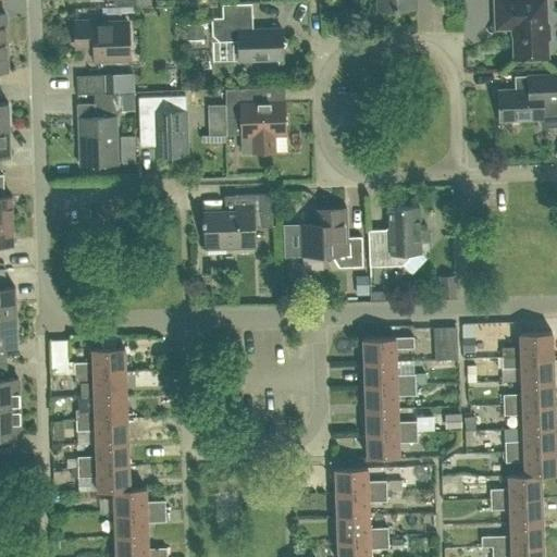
[(545,16),(540,11),(541,11),(529,0),(494,0),(495,15),(505,24),(507,21),(512,26),(514,58),(541,57),(547,50),(546,40),(549,37),(549,25),(546,21),(545,16)]
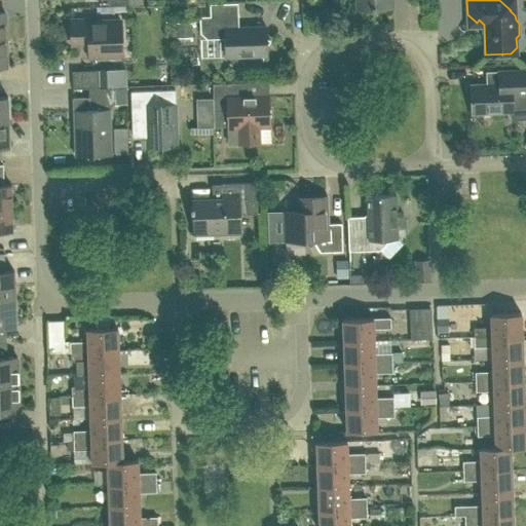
[(266,44),(270,40),(266,36),(265,26),(238,27),(237,2),(210,3),(211,32),(217,38),(225,38),(226,57),(266,54),(266,44)]
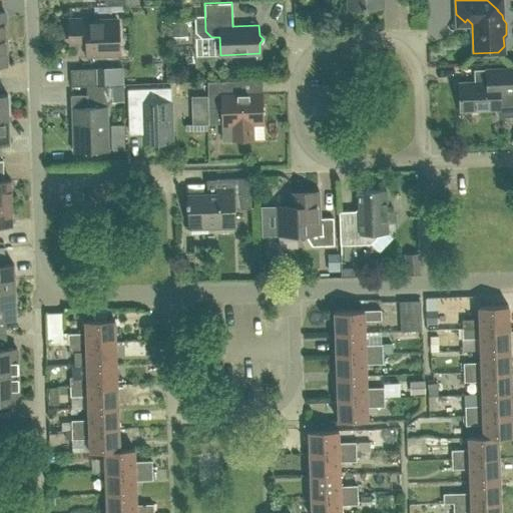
[(119,54),(117,20),(87,21),(87,19),(69,20),(69,43),(86,42),(87,55),(119,54)]
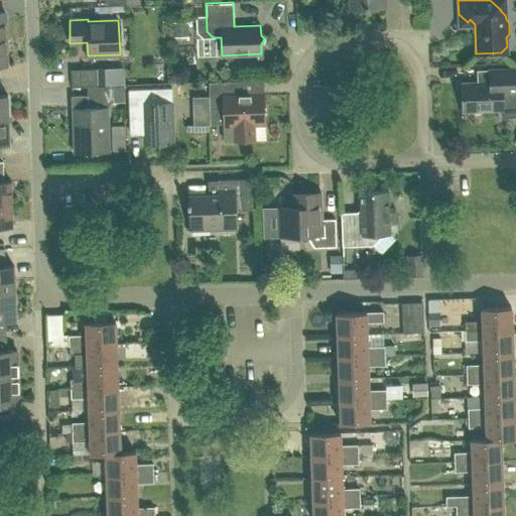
[(494,82),(461,83),(462,111),(501,110),(501,113),(505,116),(515,115),(515,68),(493,70),(494,82)]
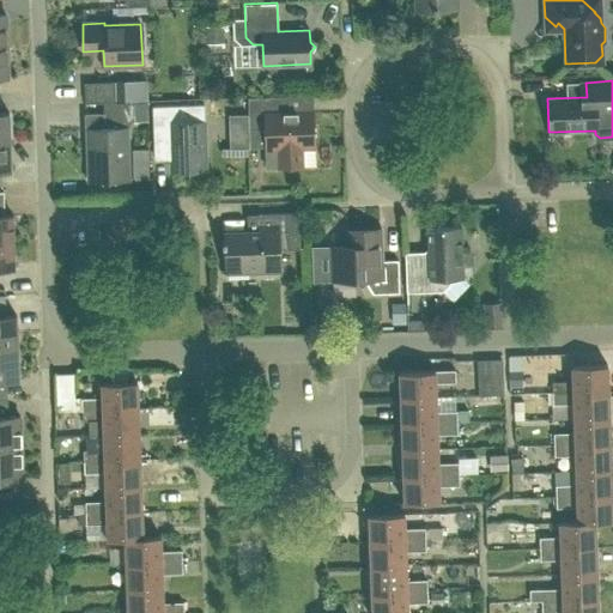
[(115,102),(114,82),(84,83),(85,103),(115,102)]
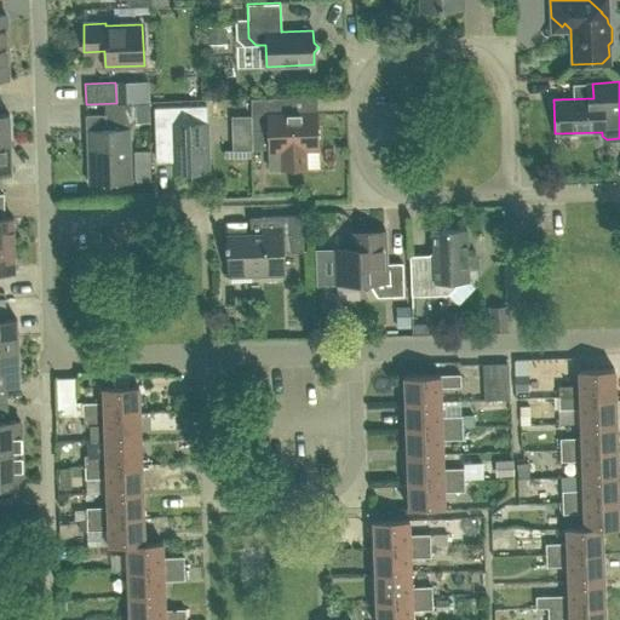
[(212,112),(240,110),(240,90),(212,91),(212,112)]
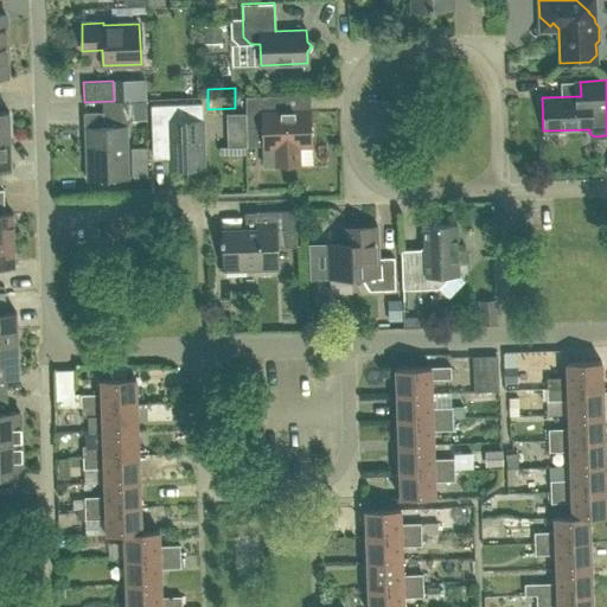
[(286,112),(285,95),(244,96),(246,120),(262,120),(263,146),(276,146),(278,165),(298,165),(298,145),(311,145),(310,110),(286,112)]
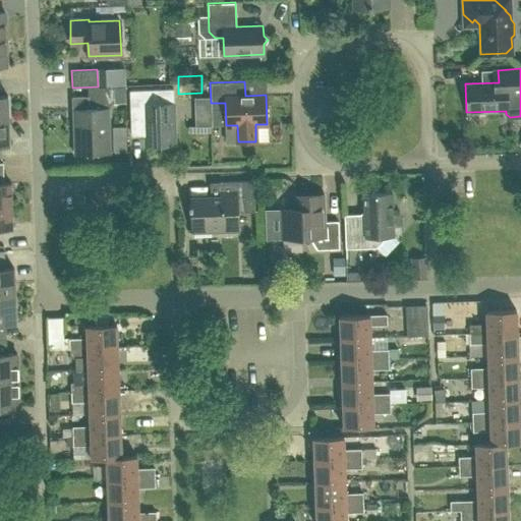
[(74,153),(110,152),(109,103),(113,103),(113,87),(88,88),(88,97),(72,98),(74,153)]
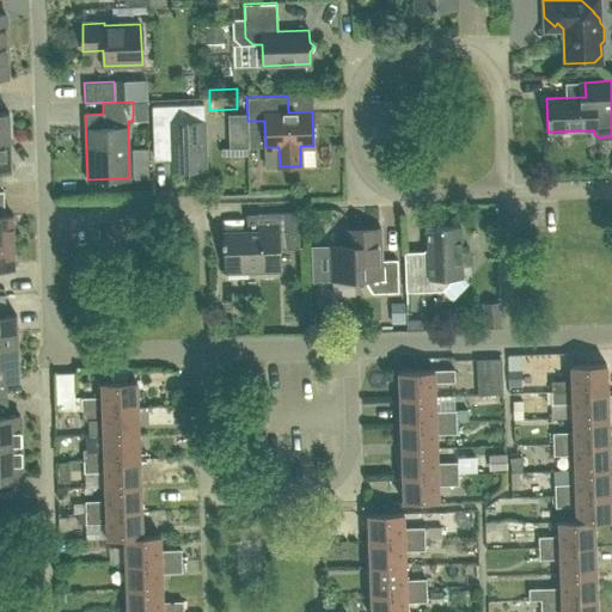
[(206,169),(203,104),(152,106),(154,155),(170,154),(171,170),(206,169)]
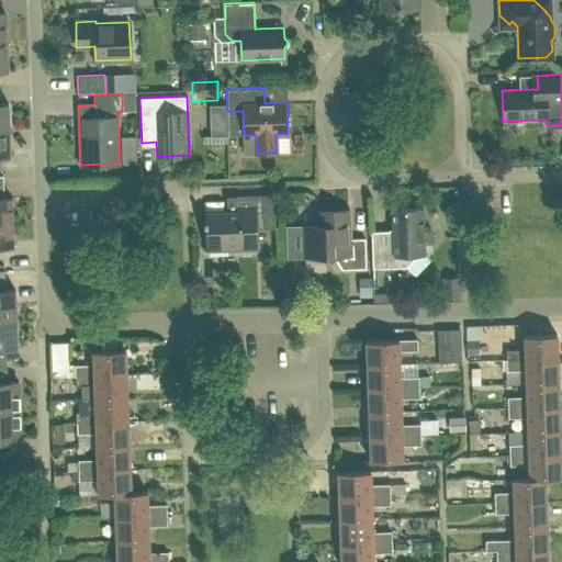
[(202,127),(220,126),(218,102),(201,103),(202,127)]
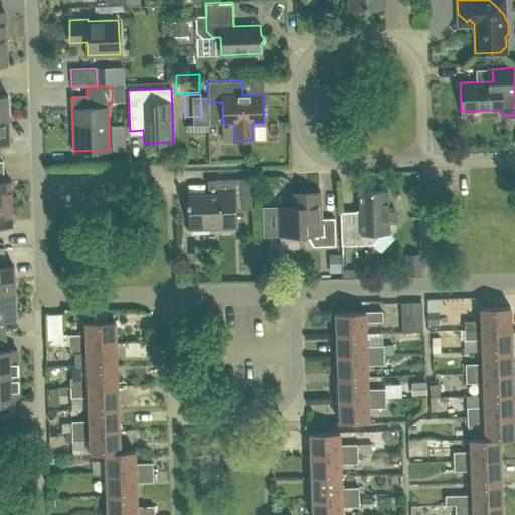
[(0,119),(8,119),(7,95),(0,95),(0,119)]
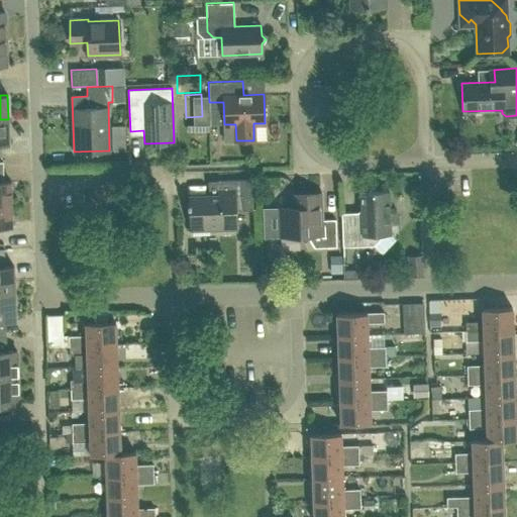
[(8,119),(0,119),(0,143),(9,143),(8,119)]
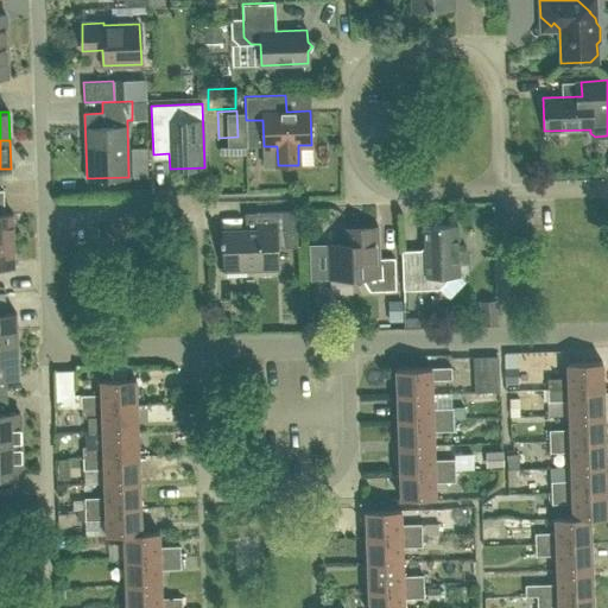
[(305,176),(306,189),(330,188),(329,175),(305,176)]
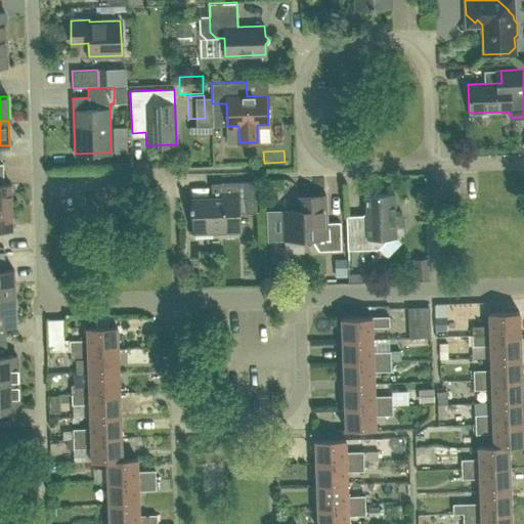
[(238,213),(257,212),(256,181),(221,183),(222,198),(192,199),(192,206),(190,206),(190,210),(192,210),(193,233),(238,231),(238,213)]
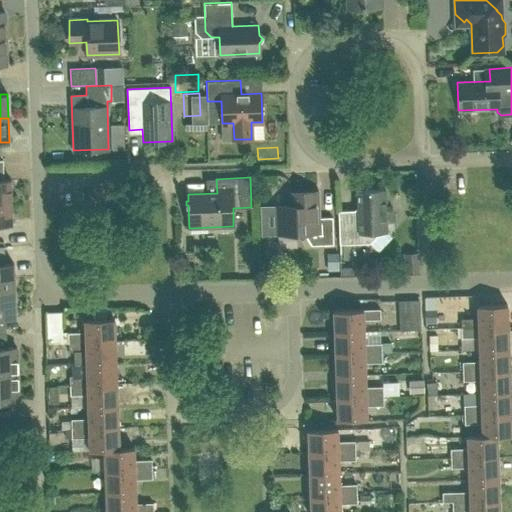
[(0,202),(11,202),(10,180),(0,180),(0,202)]
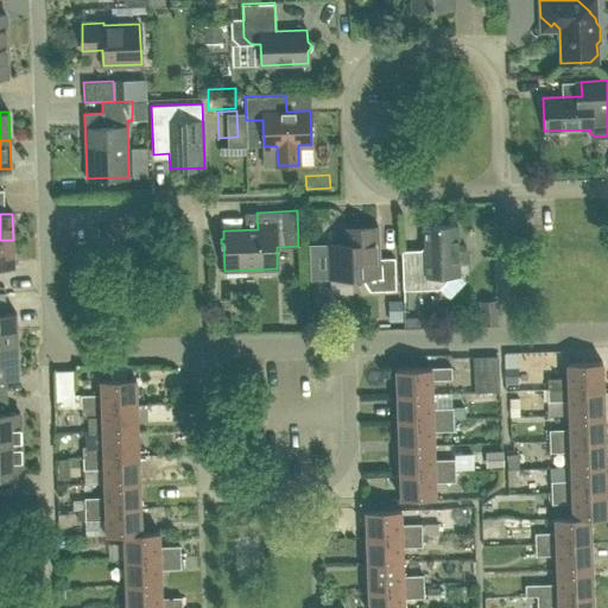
[(466,282),(460,276),(457,223),(424,225),(425,246),(425,251),(420,255),(401,257),(403,290),(439,289),(449,298),(466,282)]
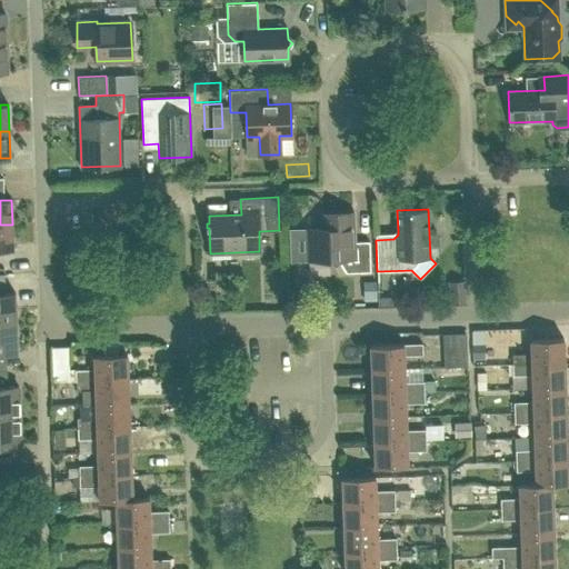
[(340,262),(345,269),(346,272),(370,271),(369,241),(353,241),(352,212),(336,212),(336,215),(321,216),(322,229),(307,229),(308,260),(331,259),(333,262),(340,262)]
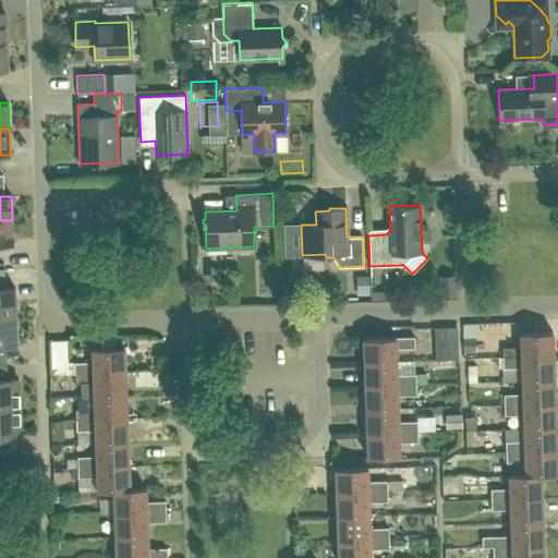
[(0,220),(0,243),(13,244),(12,220),(0,220)]
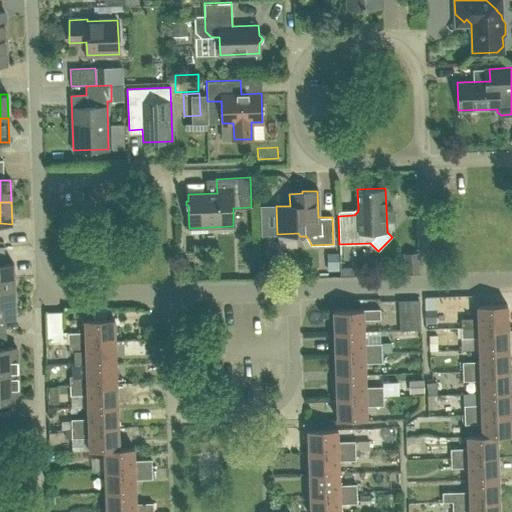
[(5,250),(0,250),(0,290),(14,290),(13,263),(5,263),(5,250)]
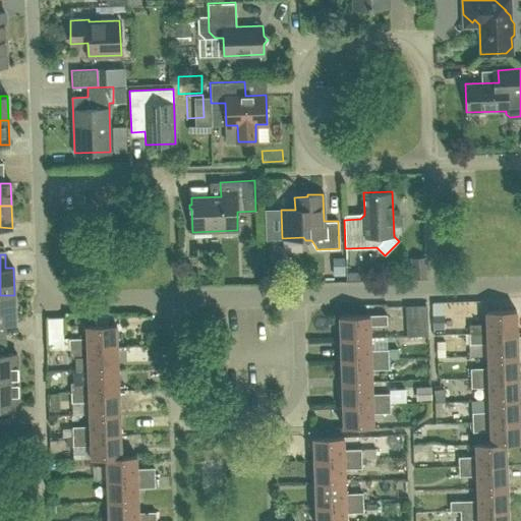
[(0,295),(0,322),(15,322),(14,295),(0,295)]
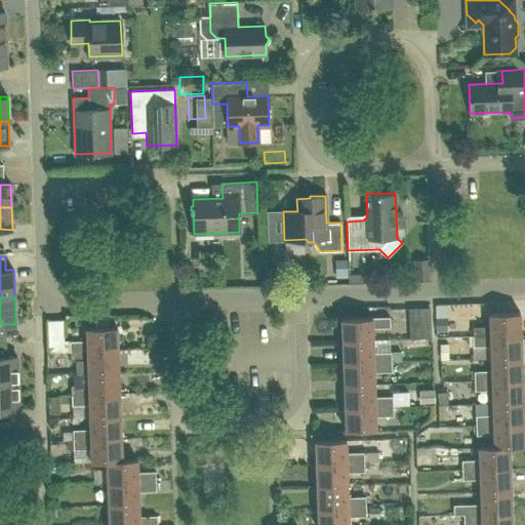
[(430,308),(408,308),(408,320),(431,320),(430,308)]
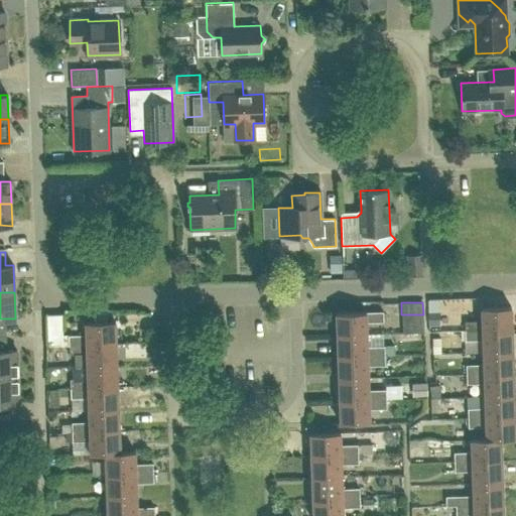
[(512,330),(511,306),(481,307),(482,320),(464,321),(465,331),(512,330)]
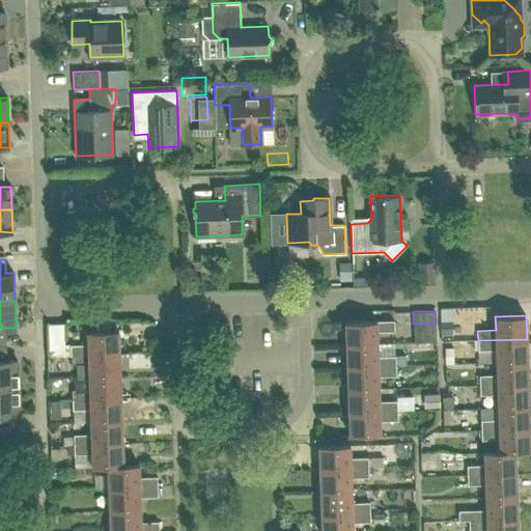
[(394,320),(345,322),(346,345),(378,344),(376,332),(394,331),(394,320)]
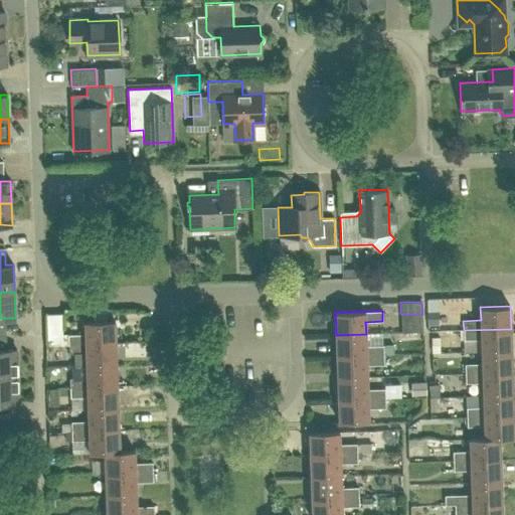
[(61,314),(47,314),(48,335),(62,335),(61,314)]
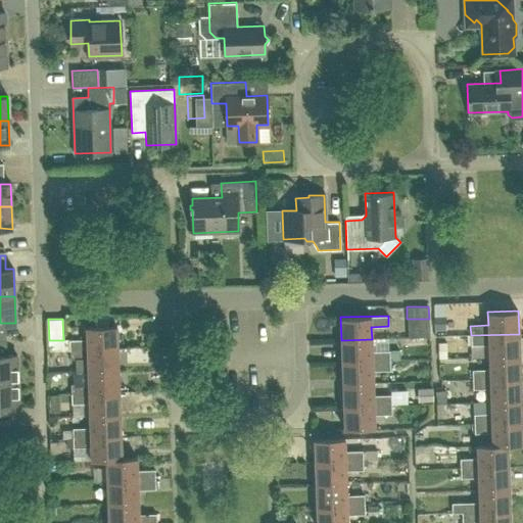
[(69,340),(63,340),(49,340),(49,351),(69,350),(69,349),(117,348),(116,325),(86,326),(87,339),(69,340)]
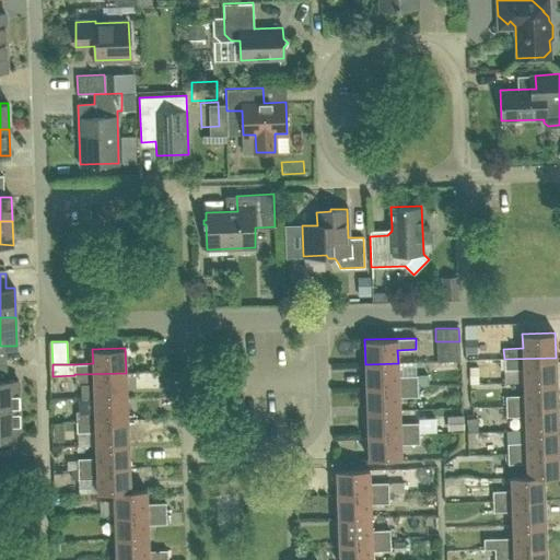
[(504,370),(523,369),(524,382),(557,381),(556,358),(504,359),(504,370)]
